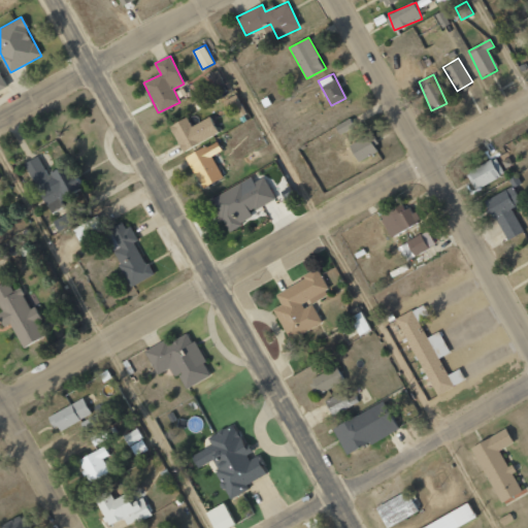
[(243,112),(237,94),(224,99),(230,118),(243,112)]
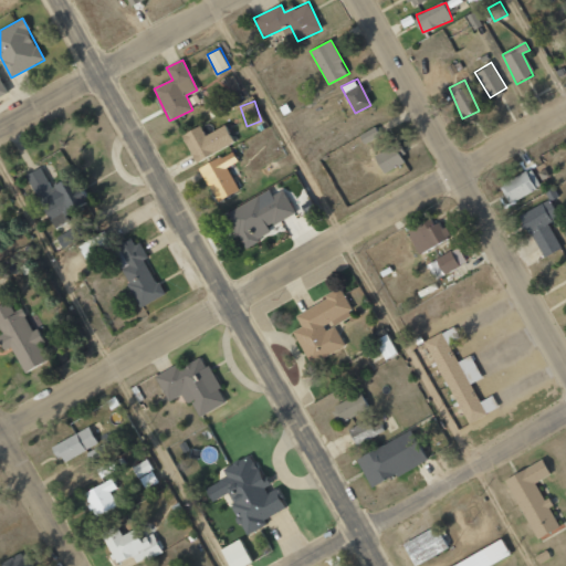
[(182,133),(194,160),(233,145),(226,126),(205,134),(201,126),(182,133)]
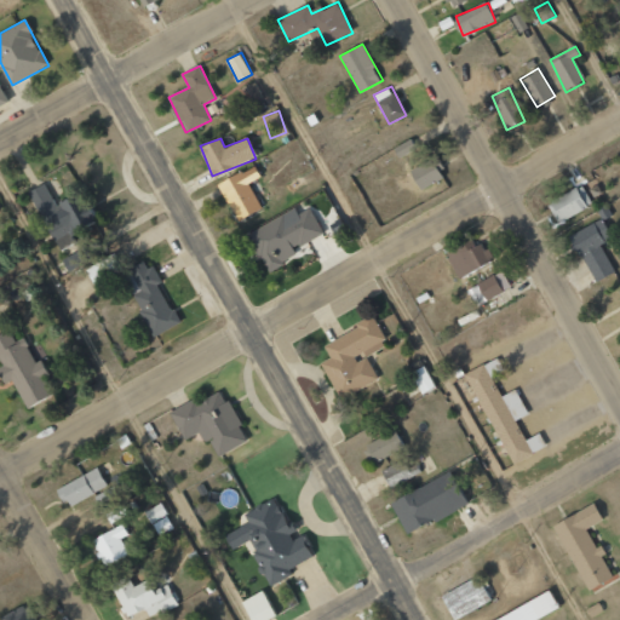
[(414,149),(412,141),(394,147),(397,156),(414,149)]
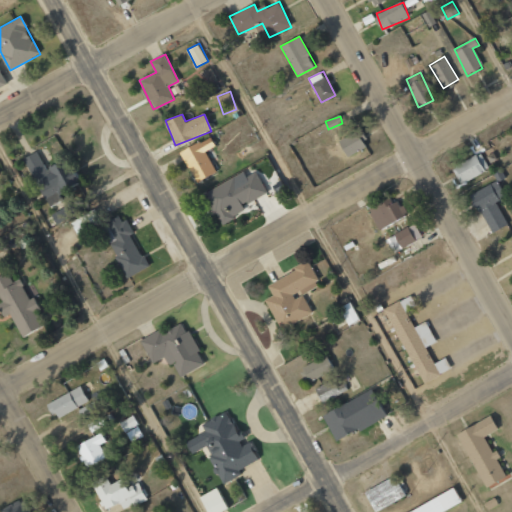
[(338,140),(346,156),(368,146),(360,129),(338,140)]
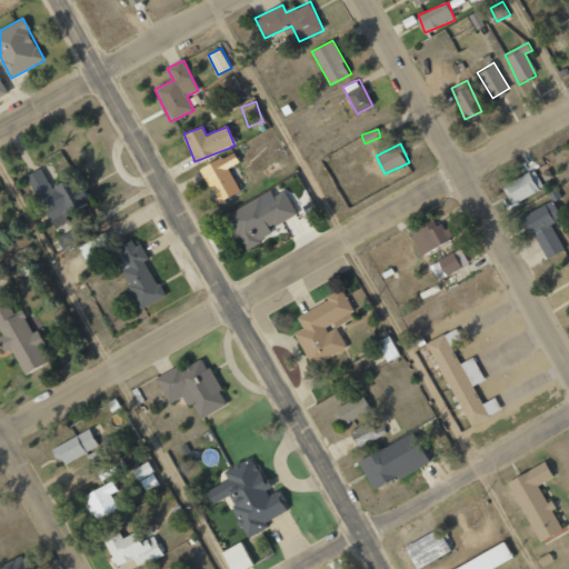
[(218,202),(240,192),(228,168),(240,162),(235,151),(201,169),(218,202)]
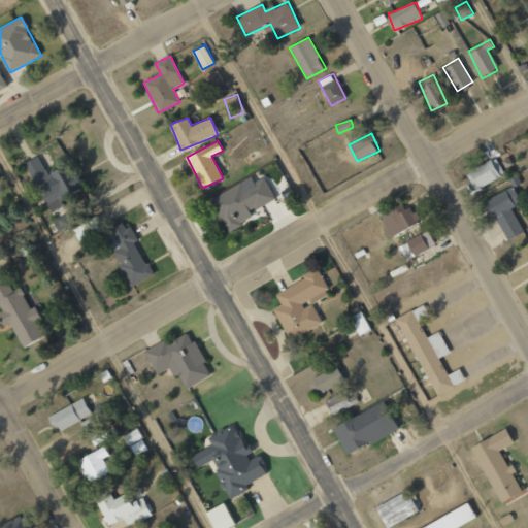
[(29,162),(52,206),(92,186),(76,157),(55,168),(58,172),(54,174),(43,154),(29,162)]
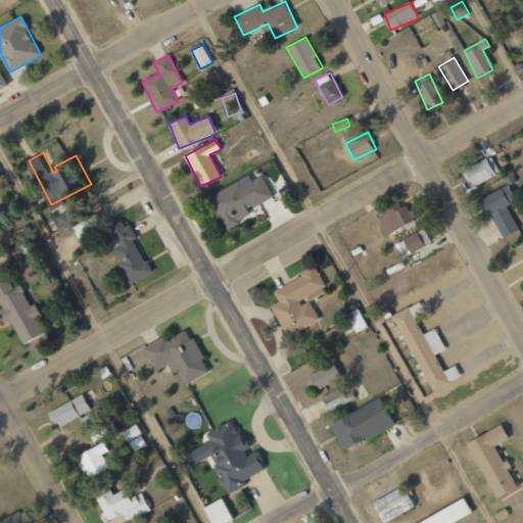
[(464,170),(472,186),(500,174),(491,156),(464,170)]
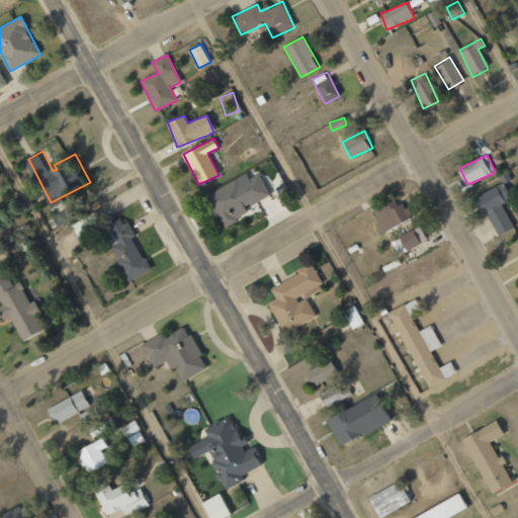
[(207,193),(223,227),(248,214),(245,207),(270,195),(260,173),(249,178),(247,175),(207,193)]
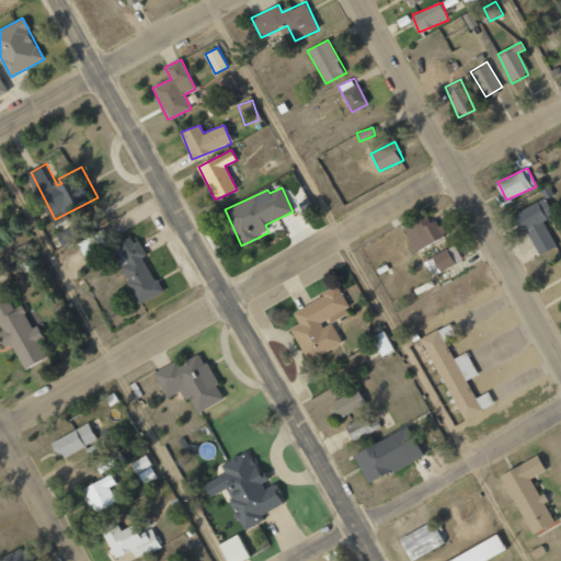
[(557,247),(544,221),(553,216),(545,198),(516,213),(537,255),(557,247)]
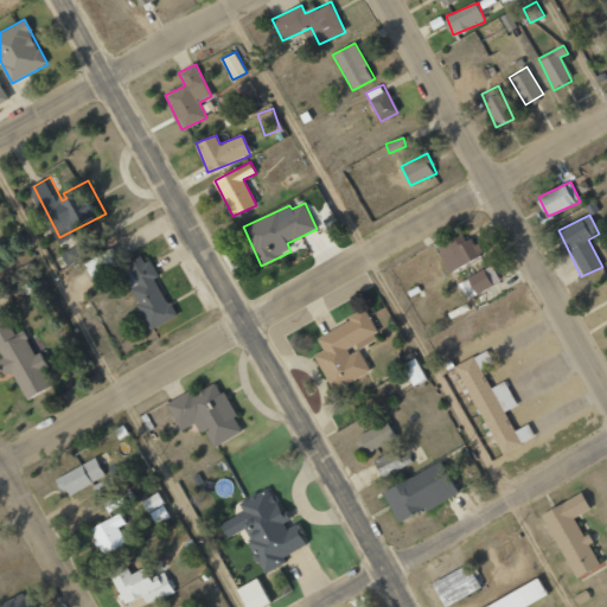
[(447,272),(480,257),(471,234),(438,247),(447,272)]
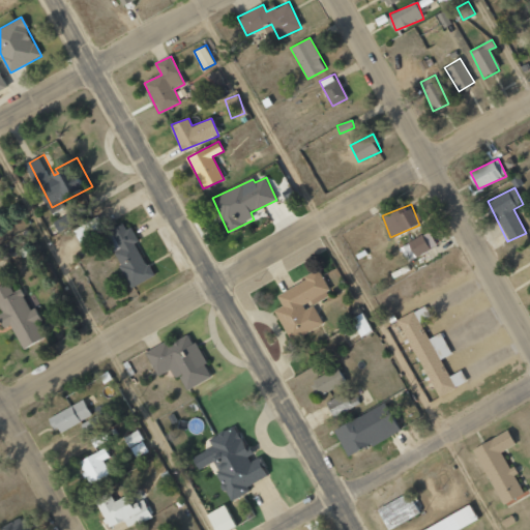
[(78,229),(86,243),(112,229),(104,214),(78,229)]
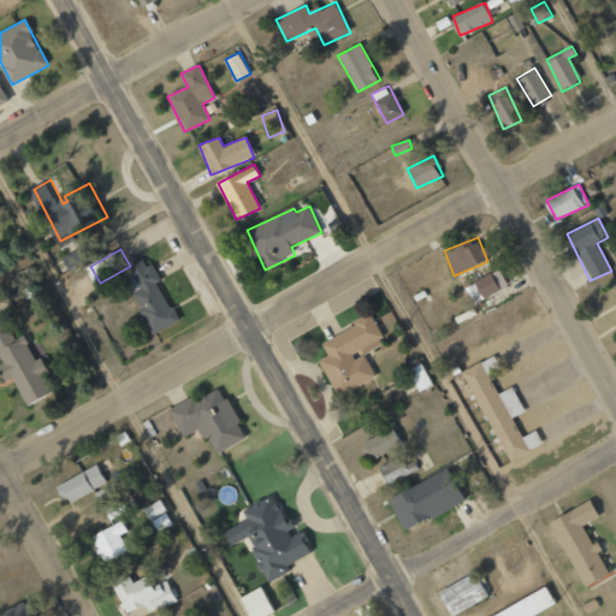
[(135,266),(148,286),(141,291),(148,303),(144,306),(160,332),(184,318),(161,279),(166,277),(158,262),(154,265),(149,258),(135,266)]
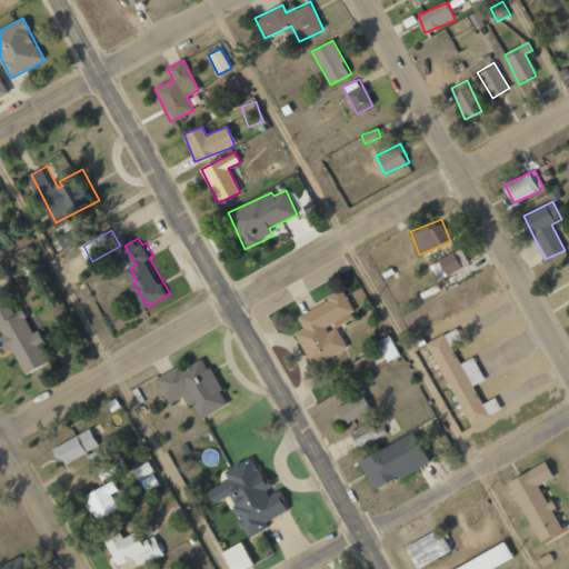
[(469,263),(461,248),(439,260),(447,276),(469,263)]
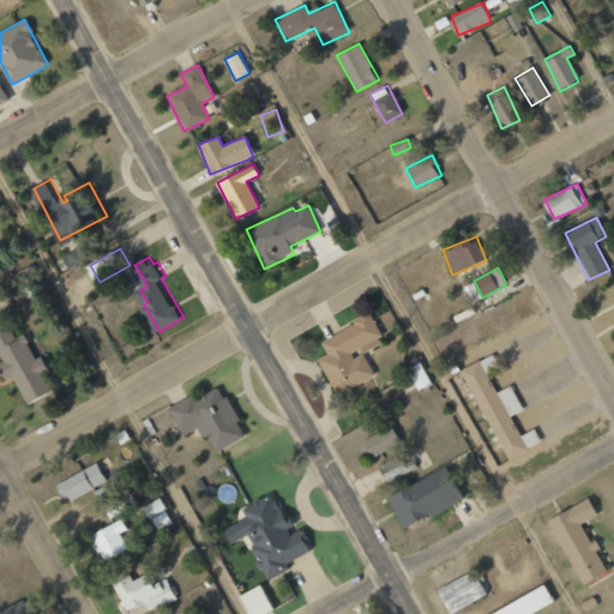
[(481,299),(474,282),(464,287),(471,304),(481,299)]
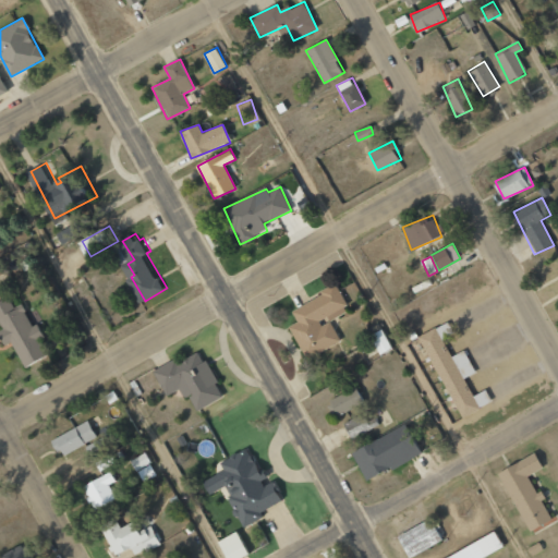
[(326,289),(327,292),(296,310),(302,320),(293,326),(311,358),(346,339),(335,320),(327,325),(325,320),(354,304),(341,281),(326,289)]
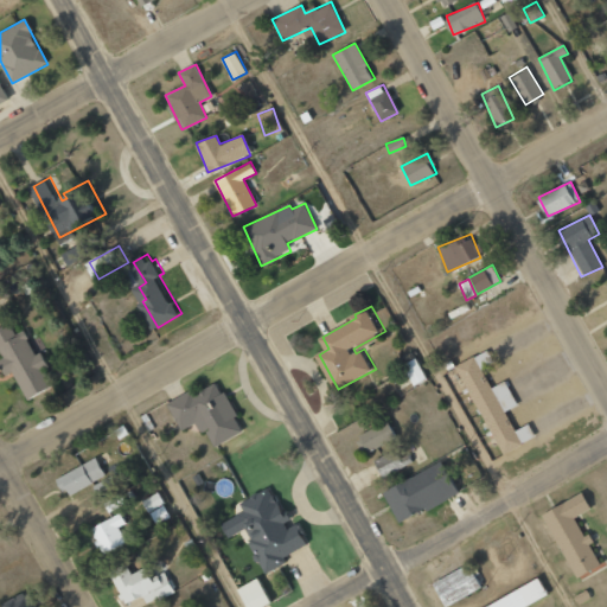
[(26,400),(52,385),(44,370),(49,366),(40,352),(36,356),(23,332),(16,337),(8,323),(0,327),(0,352),(4,358),(0,359),(0,368),(4,375),(11,371),(26,400)]
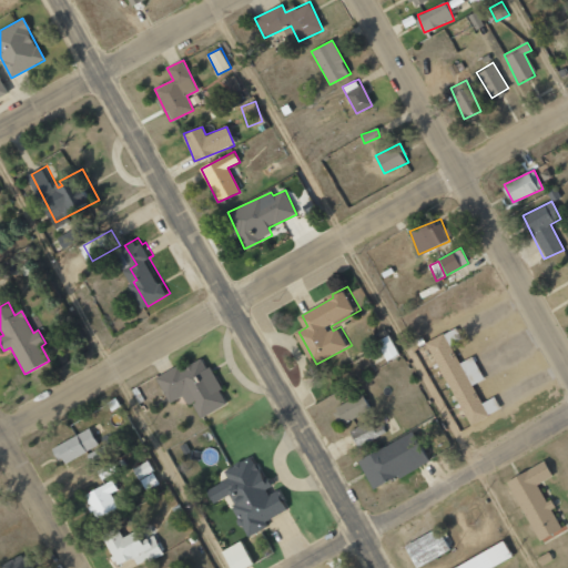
[(427,342),(469,426),(499,411),(494,397),(482,404),(472,385),(484,379),(472,356),(458,363),(450,346),(462,340),(456,327),(427,342)]
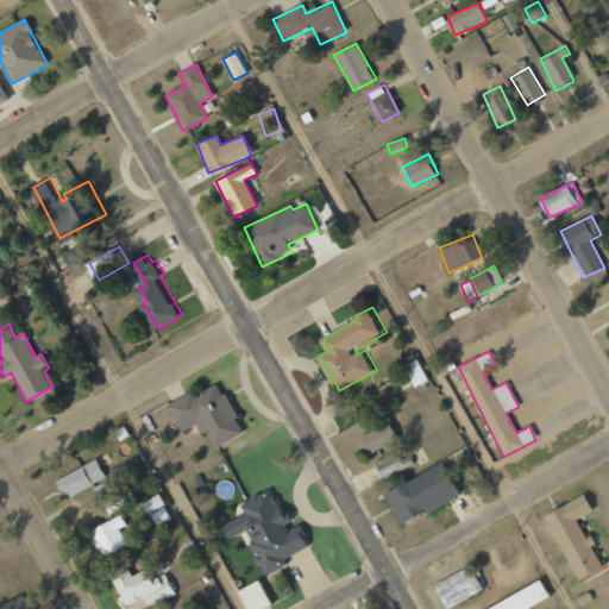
[(421,357),(408,365),(421,388),(434,380),(421,357)]
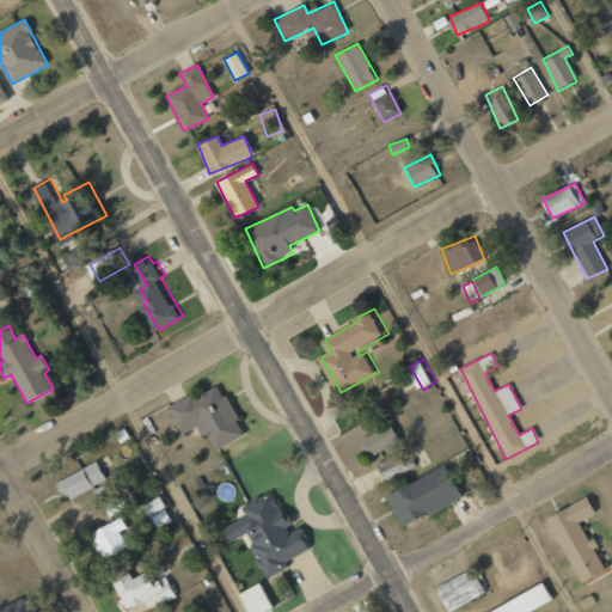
[(173,405),(187,433),(203,424),(209,438),(215,434),(221,447),(251,433),(244,421),(246,420),(233,393),(227,396),(222,386),(202,397),(200,392),(173,405)]
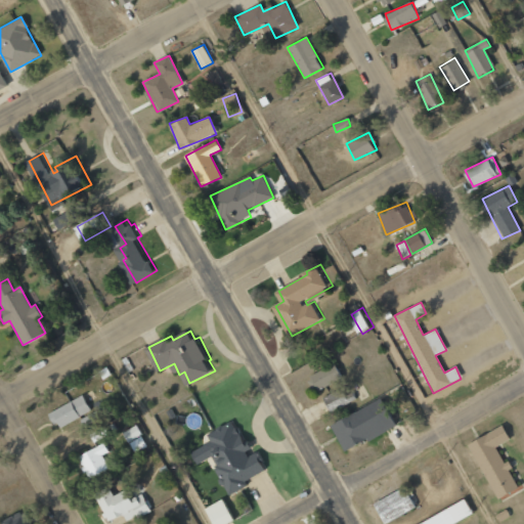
[(309,374),(315,390),(341,380),(335,364),(309,374)]
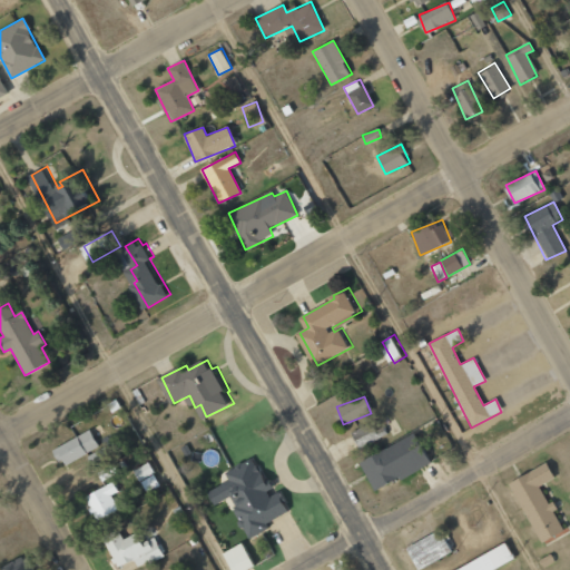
[(381,419),(351,431),(357,448),(387,435),(381,419)]
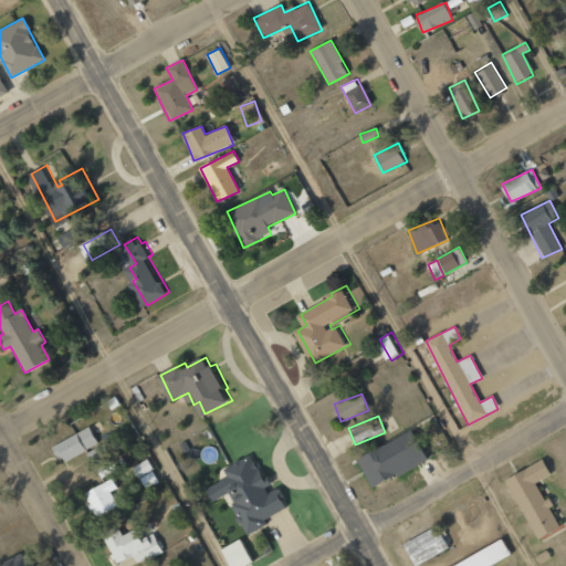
[(61,462),(97,446),(90,428),(53,444),(61,462)]
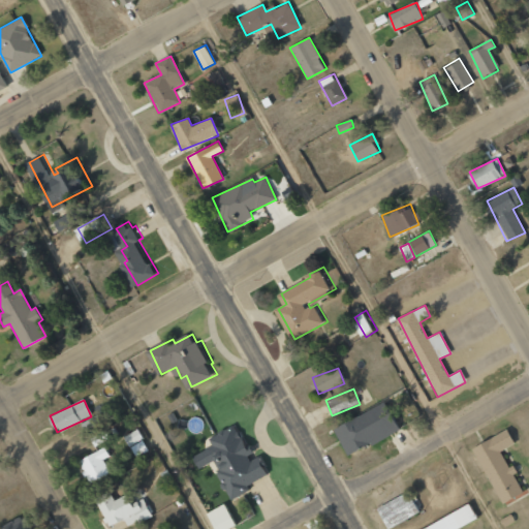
[(347,456),(399,430),(384,402),(334,429),(347,456)]
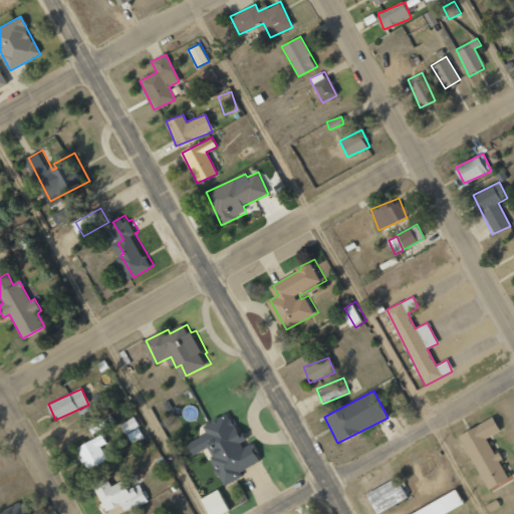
[(494,407),(459,427),(489,480),(509,468),(487,430),(502,422),(494,407)]
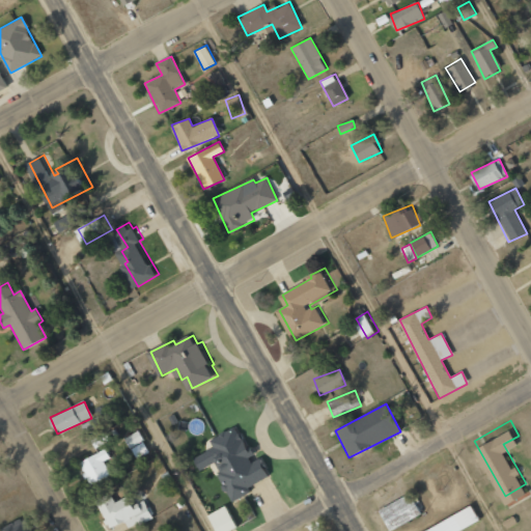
[(269,478),(258,456),(252,459),(236,426),(208,440),(213,448),(192,457),(198,471),(213,464),(230,503),(251,494),(248,486),(269,478)]
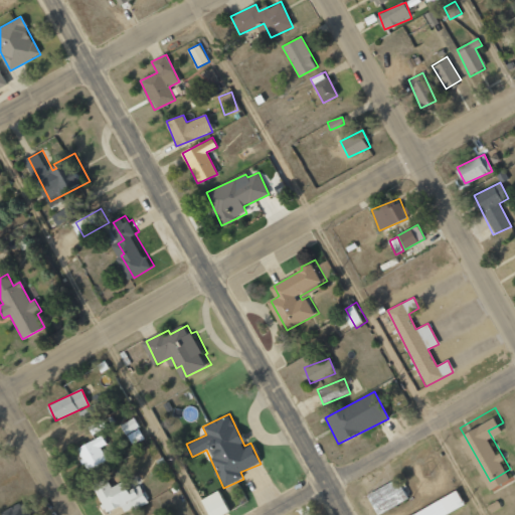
[(139,426),(134,417),(120,425),(125,435),(139,426)]
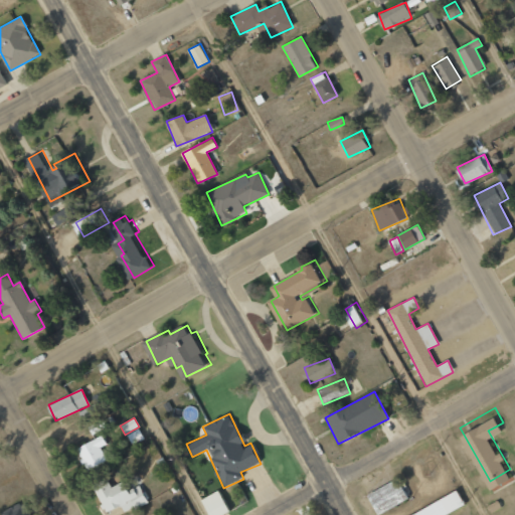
[(101,447),(107,444),(103,436),(77,448),(88,470),(108,461),(101,447)]
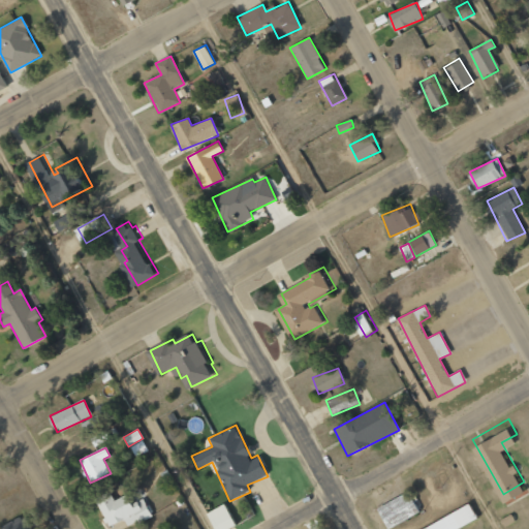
[(382,508),(394,527),(424,509),(413,491),(382,508)]
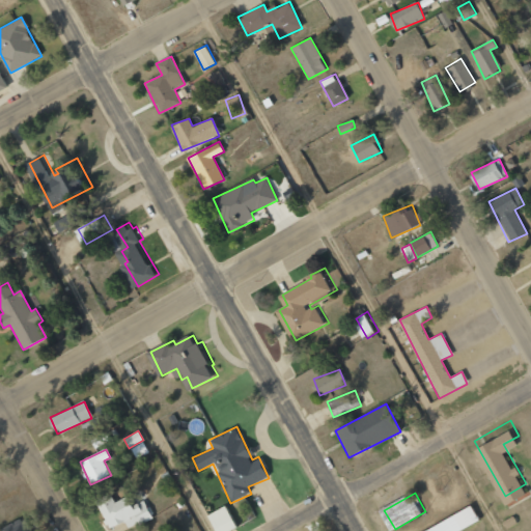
[(127,497),(114,502),(111,494),(95,500),(109,529),(124,522),(129,529),(154,516),(145,500),(131,506),(127,497)]
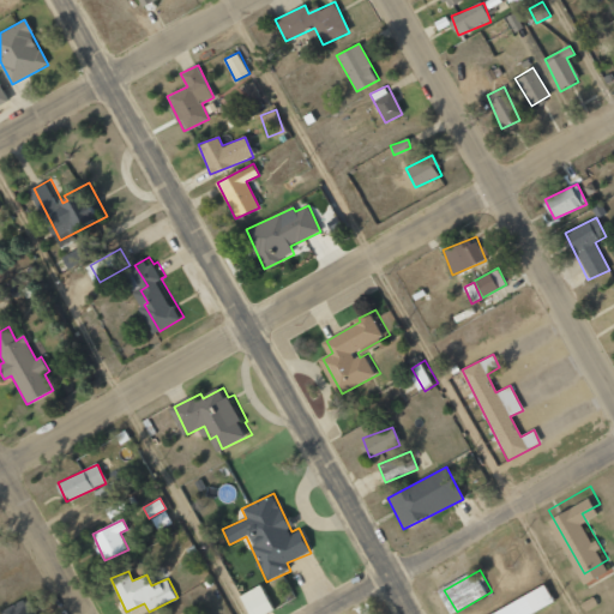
[(491,613),(535,613),(560,601),(549,583),(491,613)]
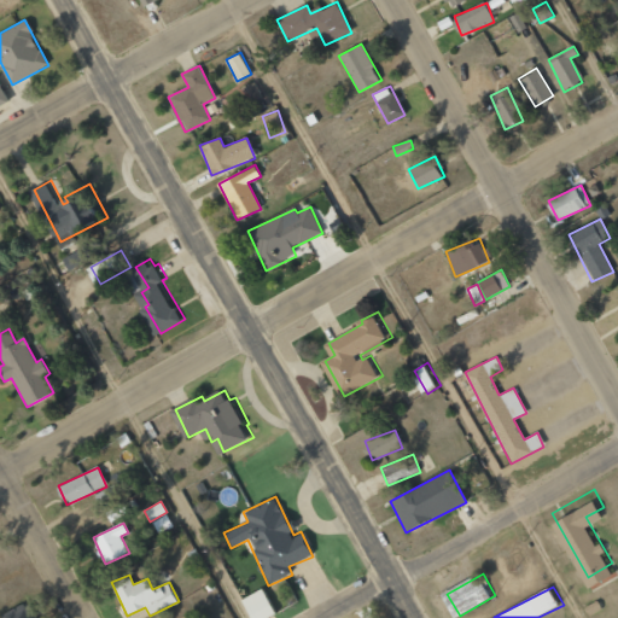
[(250,617),(267,617),(275,614),(262,589),(240,600),(250,617)]
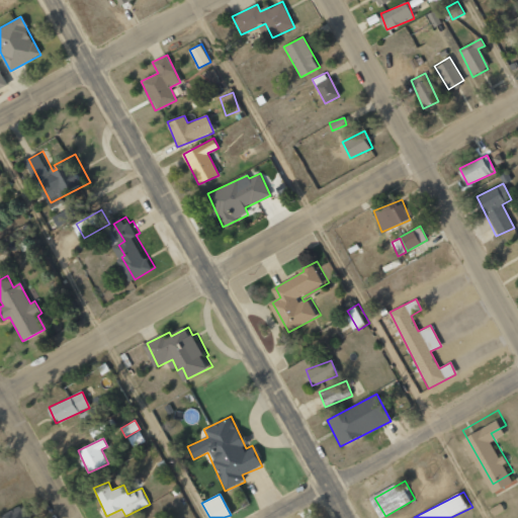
[(27,517),(21,506),(0,516),(0,517),(27,517)]
